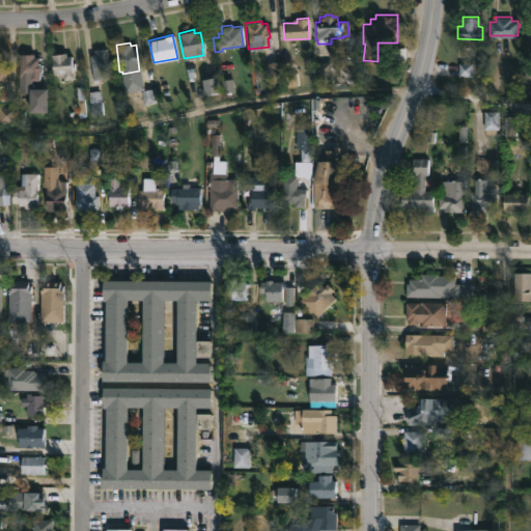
[(106,47),(107,58),(111,58),(113,77),(96,79),(96,82),(92,83),(88,55),(93,54),(92,49),(106,47)]
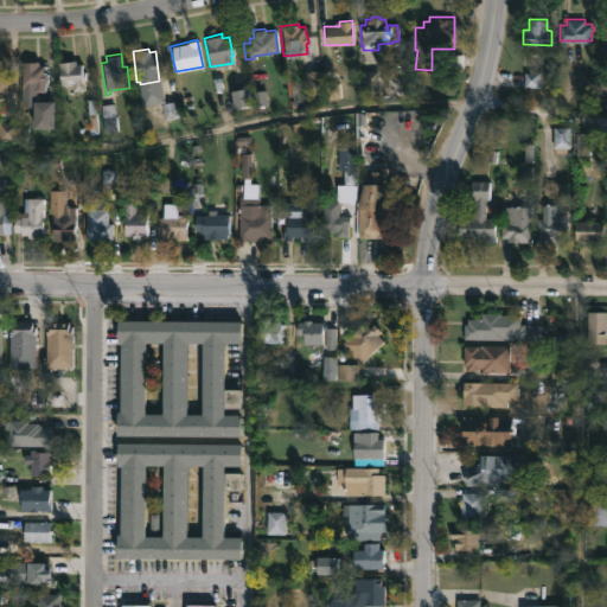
[(318,56),(323,102),(307,103),(304,70),(305,70),(304,56),(318,56)]
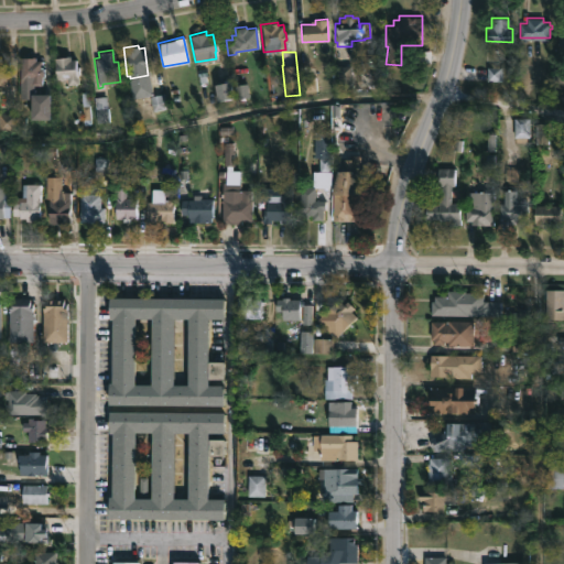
[(34,56),(34,60),(40,60),(40,67),(42,67),(41,84),(19,85),(18,56),(34,56)]
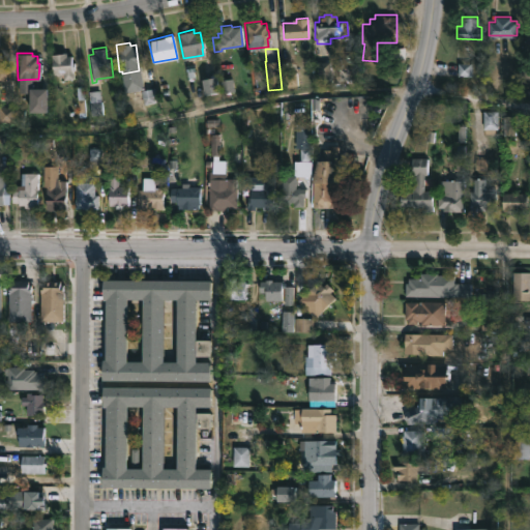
[(64,55),(70,55),(70,65),(72,65),(71,79),(61,79),(61,74),(51,75),(50,53),(64,53),(64,55)]
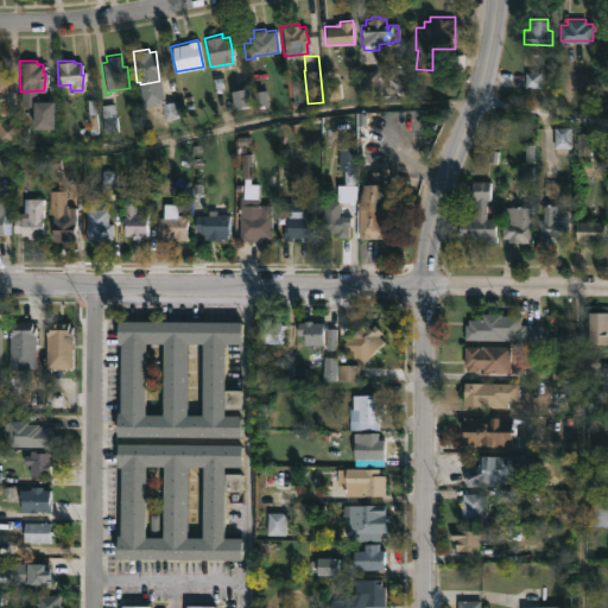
[(0,95),(10,95),(10,64),(0,64),(0,95)]
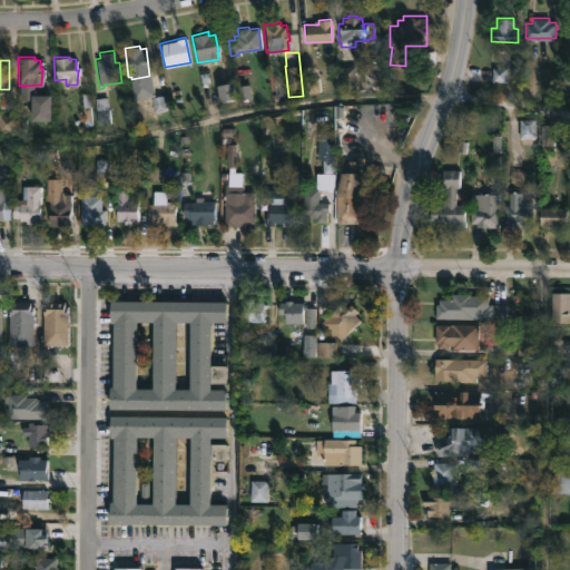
[(108,129),(96,129),(92,98),(105,97),(108,129)]
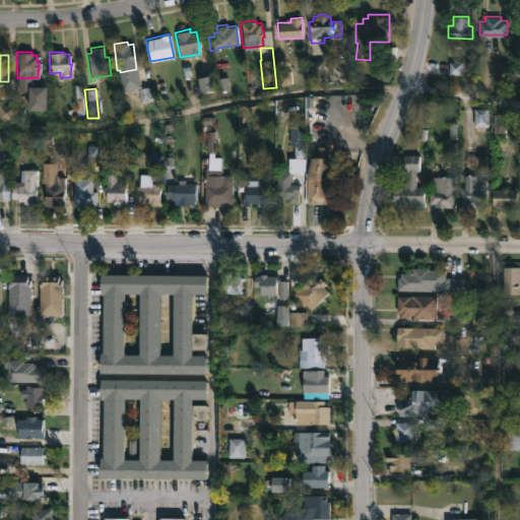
[(215,131),(214,156),(221,156),(220,175),(232,175),(232,203),(222,203),(222,206),(204,205),(205,167),(207,167),(208,151),(205,151),(206,133),(206,131),(215,131)]
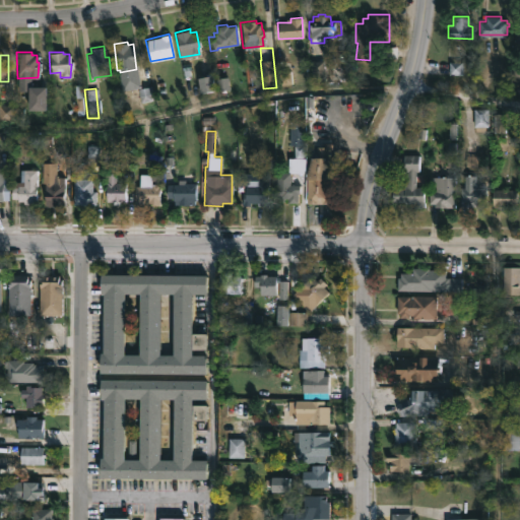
[(329,142),(328,202),(306,202),(306,179),(304,179),(309,157),(315,157),(315,146),(321,146),(321,142),(329,142)]
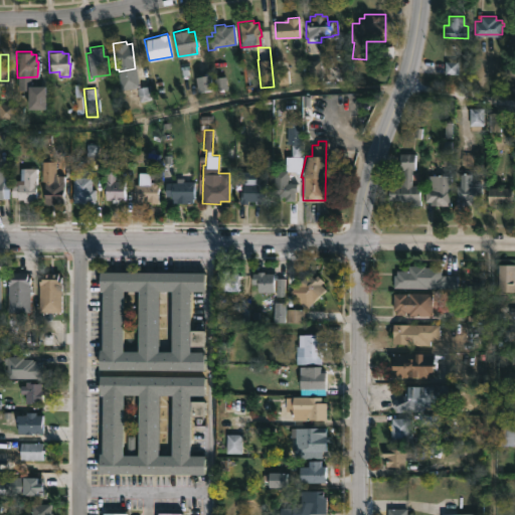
[(300,145),(300,157),(302,157),(302,171),(287,171),(287,183),(299,183),(299,192),(296,192),(296,201),(285,201),(285,196),(274,195),(274,171),(286,171),(286,157),(291,157),(291,145),(300,145)]
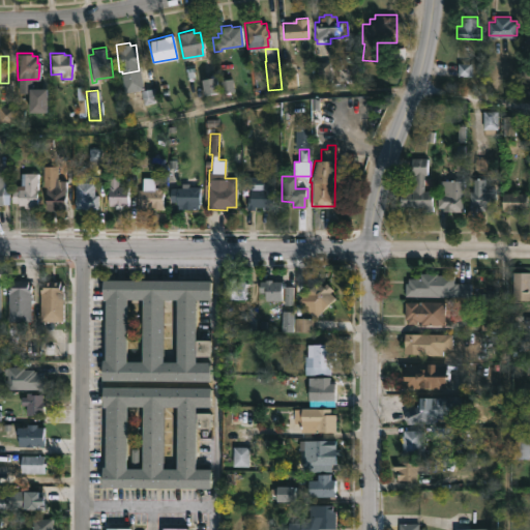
[(423,174),(423,189),(433,189),(432,210),(421,209),(421,207),(411,206),(411,205),(399,205),(400,192),(411,192),(411,186),(414,186),(414,174),(410,174),(410,157),(427,157),(425,174),(423,174)]
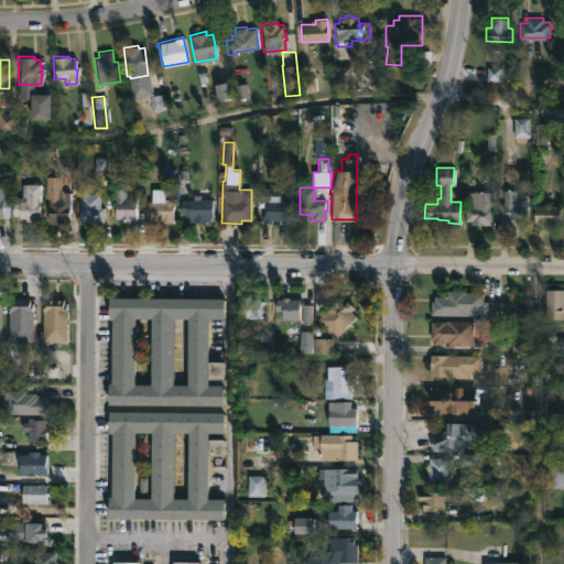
[(61,176),(61,193),(63,193),(63,197),(69,197),(69,223),(47,223),(47,198),(45,198),(45,176),(61,176)]
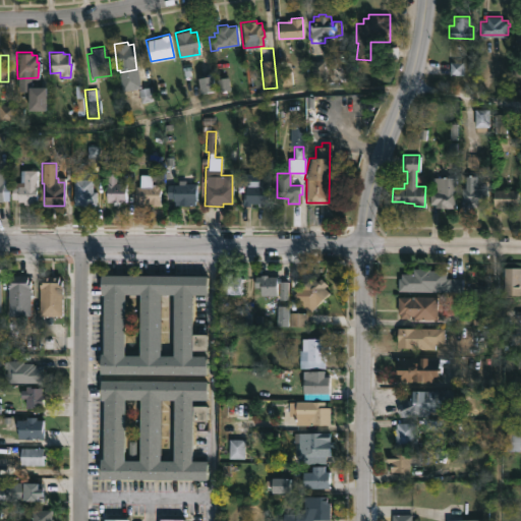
[(37,169),(37,204),(29,204),(29,200),(17,200),(17,197),(11,197),(11,181),(19,181),(20,169),(37,169)]
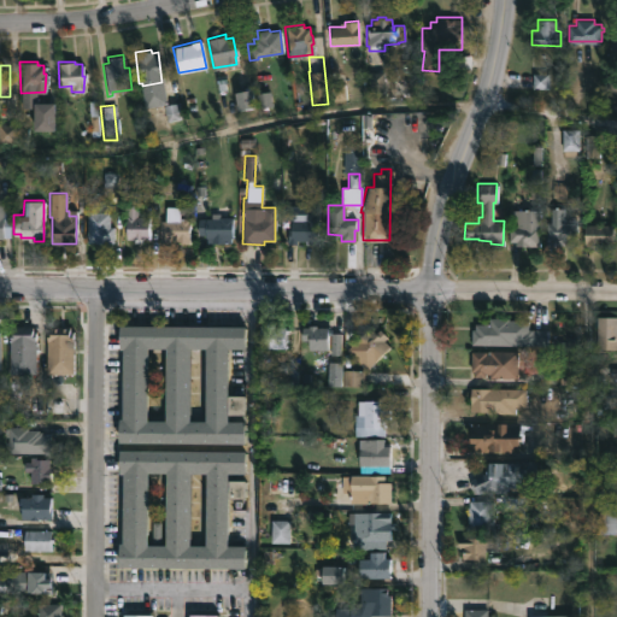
[(136,209),(136,216),(150,216),(150,239),(127,239),(127,210),(123,209),(123,200),(139,200),(139,209),(136,209)]
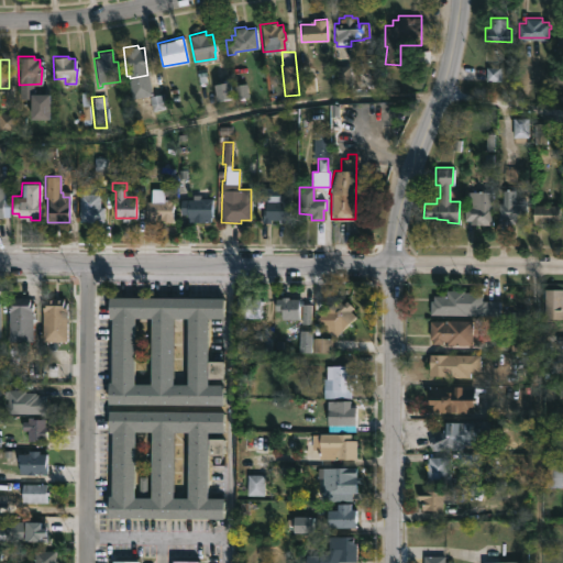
[(173,201),(173,222),(159,221),(159,218),(144,218),(145,201),(151,201),(151,188),(163,189),(163,201),(173,201)]
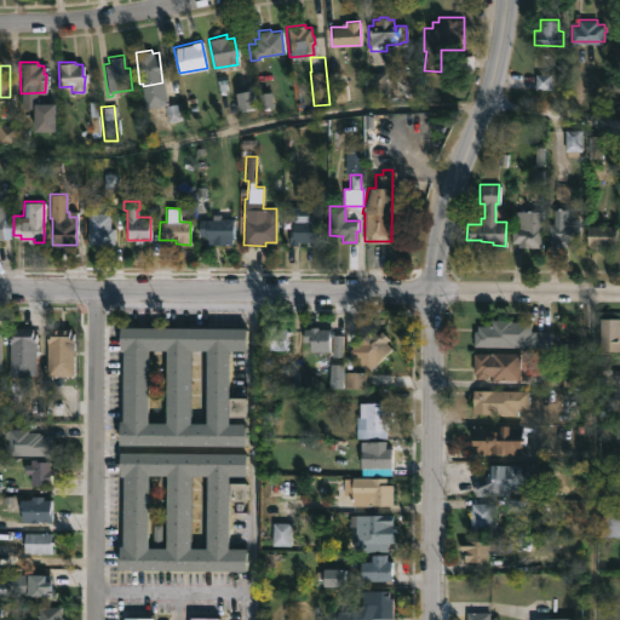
[(560,207),(560,208),(566,210),(566,218),(568,218),(568,222),(566,224),(580,224),(580,247),(556,247),(556,256),(549,256),(549,223),(554,223),(554,208),(560,207)]
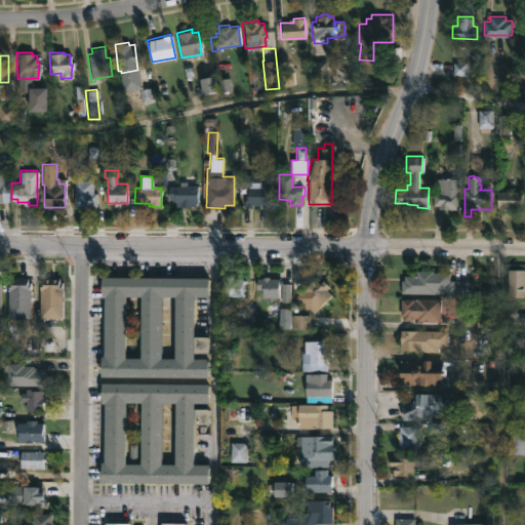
[(271,176),(271,207),(260,207),(260,204),(244,204),(244,195),(247,195),(247,193),(243,193),(243,187),(259,187),(259,176),(271,176)]
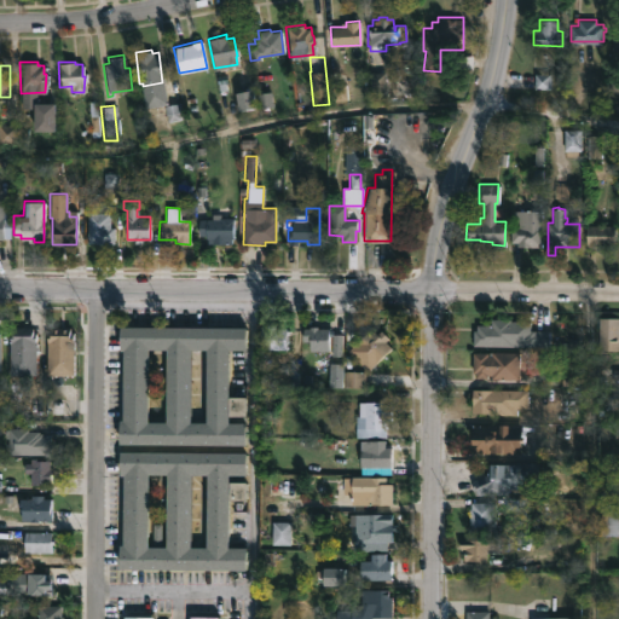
[(543,210),(542,247),(516,246),(516,242),(509,242),(510,226),(513,226),(513,210),(515,210),(515,208),(543,210)]
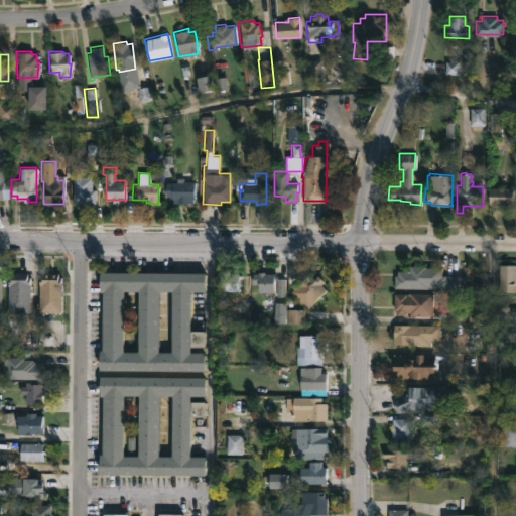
[(91,176),(91,189),(94,189),(94,204),(72,204),(72,176),(91,176)]
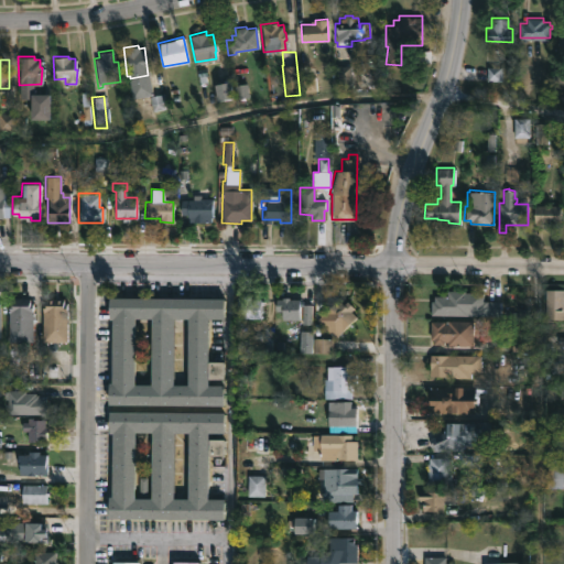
[(210,198),(209,217),(208,217),(208,223),(185,221),(185,215),(177,214),(179,198),(210,198)]
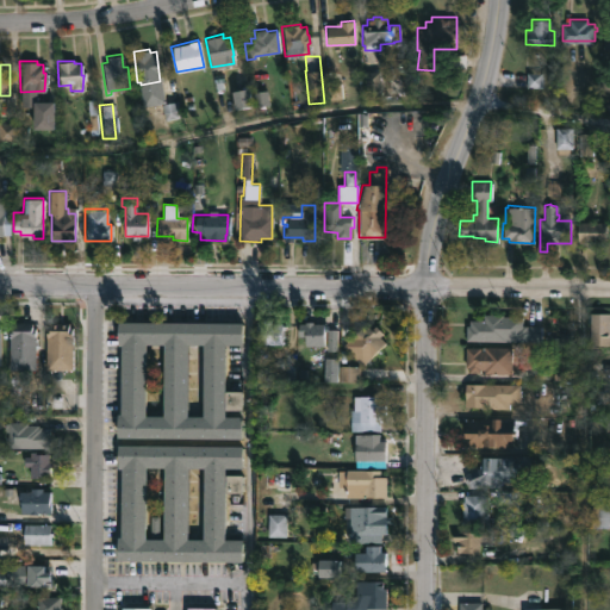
[(584,243),(577,243),(577,222),(604,222),(604,242),(586,241),(586,243),(584,243)]
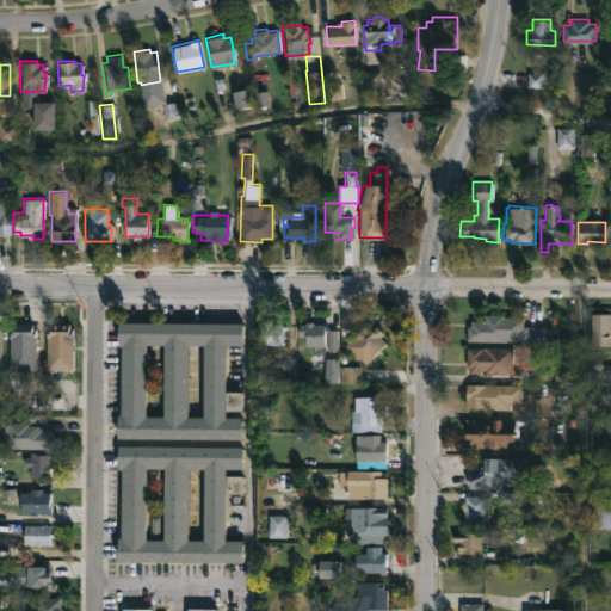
[(610,346),(590,345),(591,313),(610,314),(610,346)]
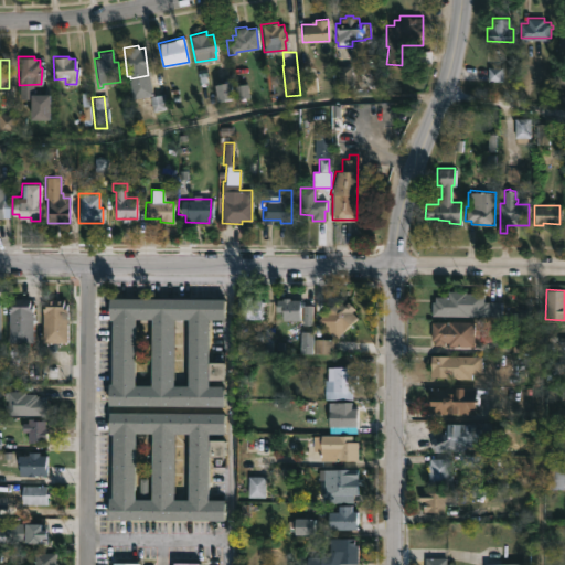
[(464,291),(464,292),(484,294),(484,301),(500,302),(500,317),(430,316),(432,301),(435,301),(435,296),(447,296),(447,290),(464,291)]
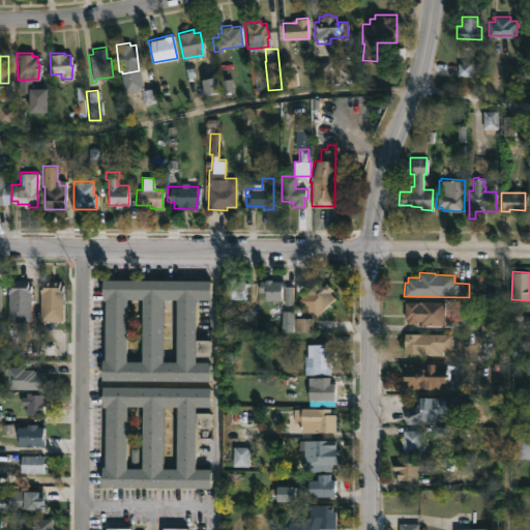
[(245,281),(244,299),(229,298),(229,293),(222,293),(223,281),(228,281),(229,277),(235,277),(235,281),(245,281)]
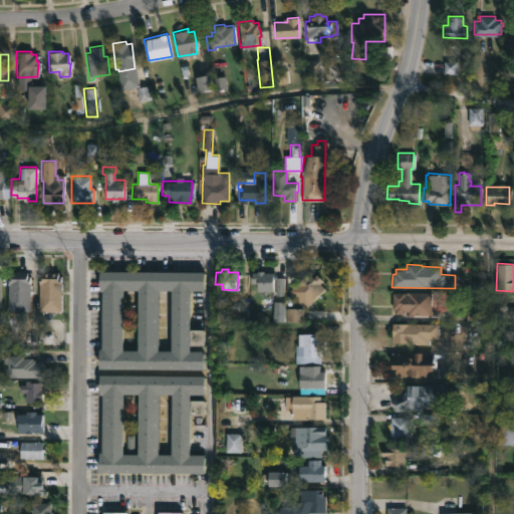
[(208,271),(208,291),(194,291),(194,329),(208,330),(207,346),(194,346),(194,351),(208,351),(207,371),(100,369),(101,348),(103,348),(104,291),(100,291),(100,270),(208,271)]
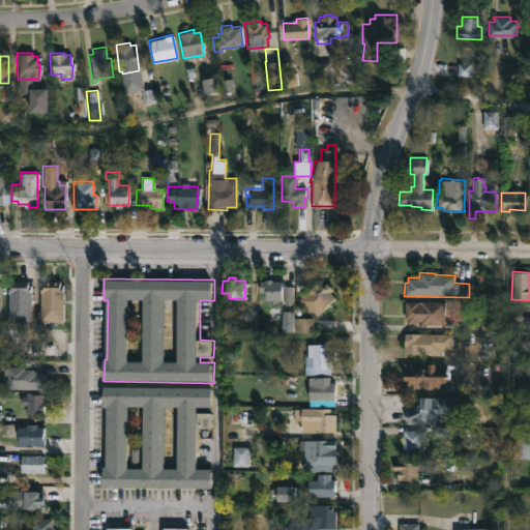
[(272,278),(272,281),(282,281),(283,283),(282,299),(266,299),(266,292),(260,292),(259,280),(272,278)]
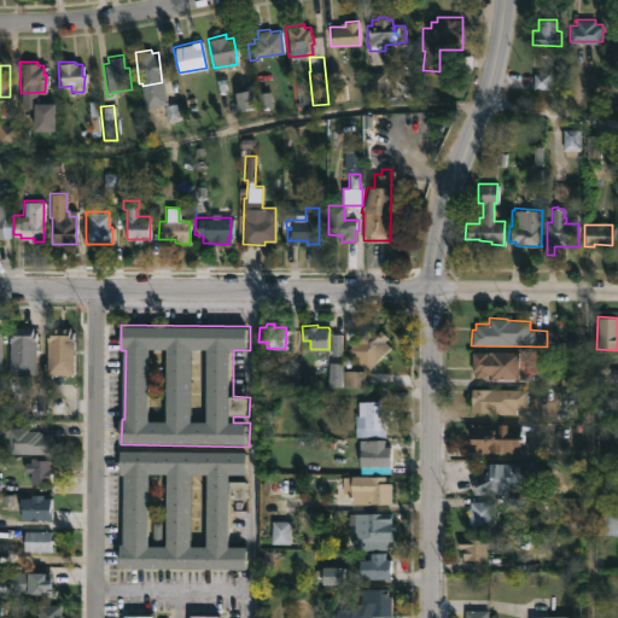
[(35,327),(35,332),(39,332),(38,375),(11,375),(12,333),(15,333),(15,327),(35,327)]
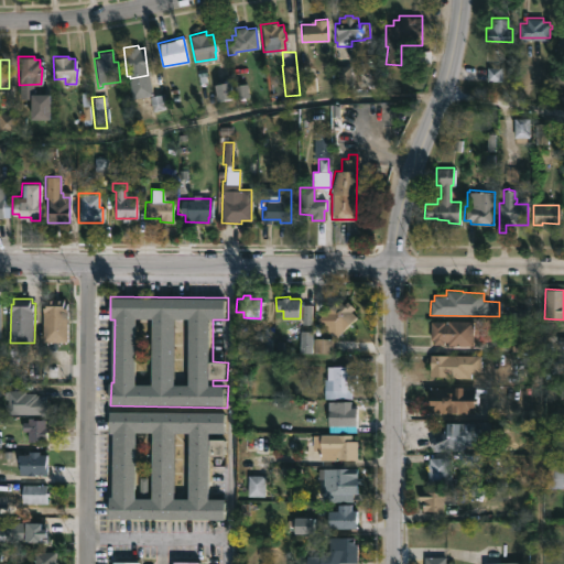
[(66,299),(66,303),(68,303),(69,343),(45,343),(44,305),(47,305),(47,299),(66,299)]
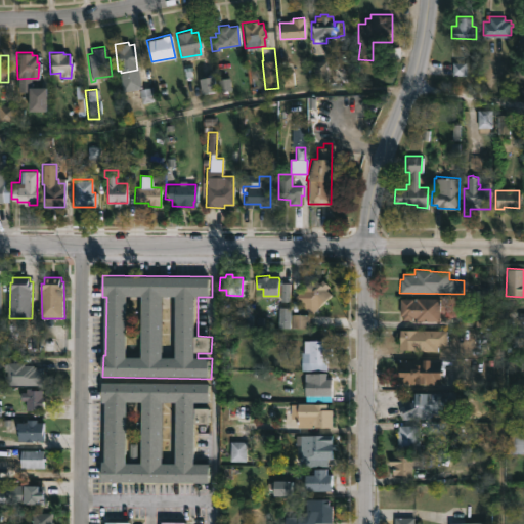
[(325,278),(337,290),(314,313),(298,297),(314,279),(316,282),(318,280),(321,284),(325,278)]
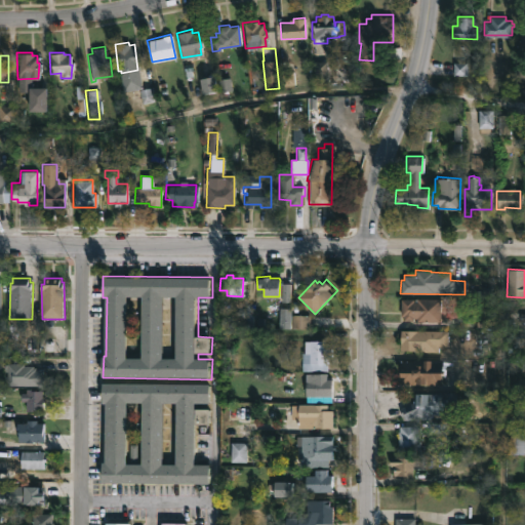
[(440,300),(440,322),(416,321),(416,318),(413,318),(413,321),(400,321),(400,298),(413,299),(413,301),(414,301),(414,298),(440,300)]
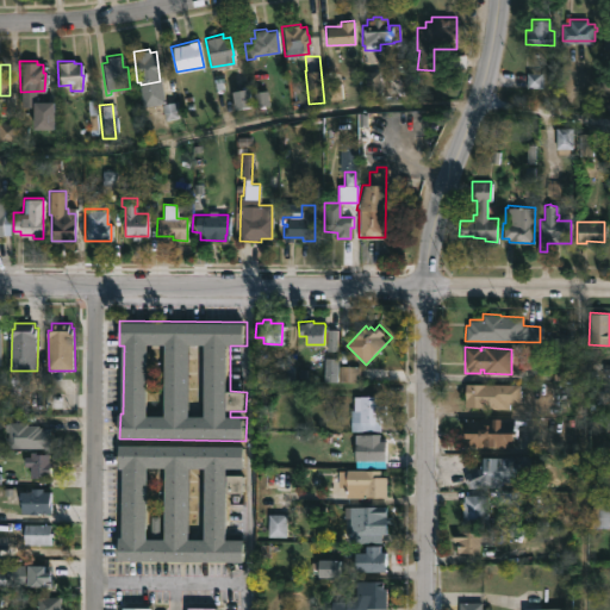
[(509,402),(509,409),(464,408),(465,384),(520,385),(520,402),(509,402)]
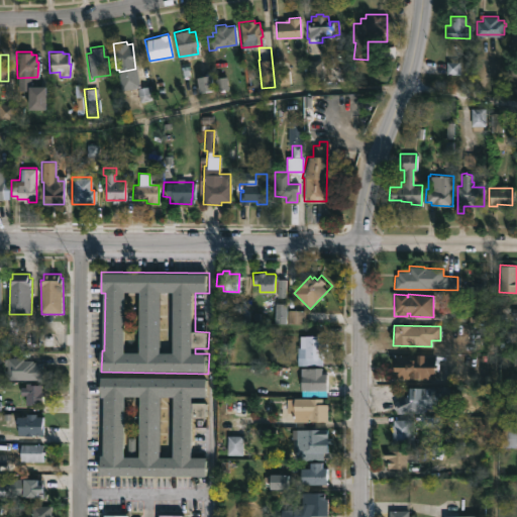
[(321,336),(321,339),(323,339),(323,343),(328,343),(328,351),(323,351),(324,366),(299,366),(299,347),(302,347),(302,336),(321,336)]
